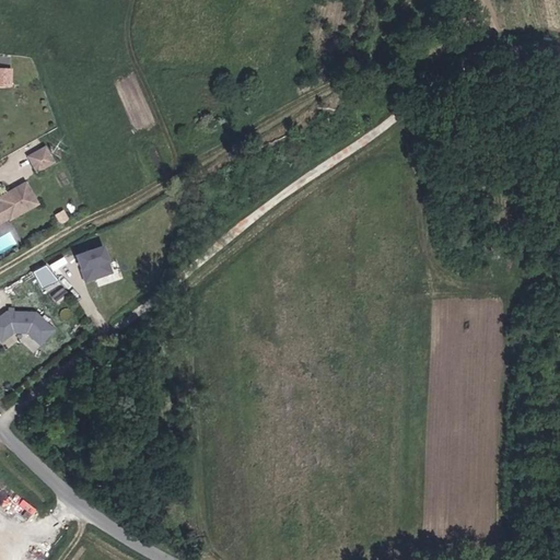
[(359,106),(351,106),(348,121),(363,125),(365,108),(359,106)]
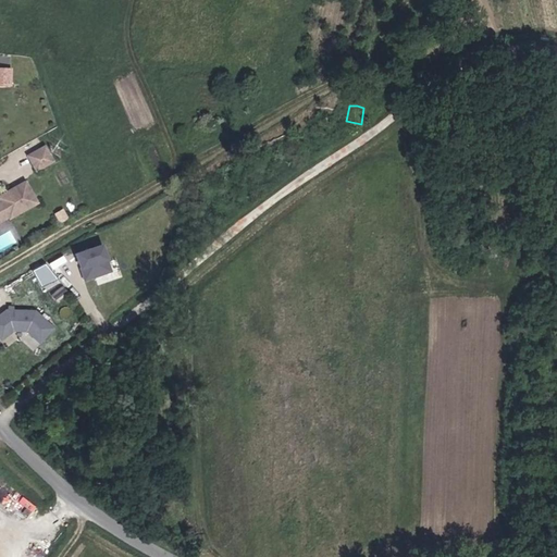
[(39,144),(47,158),(50,156),(42,141),(39,144)]
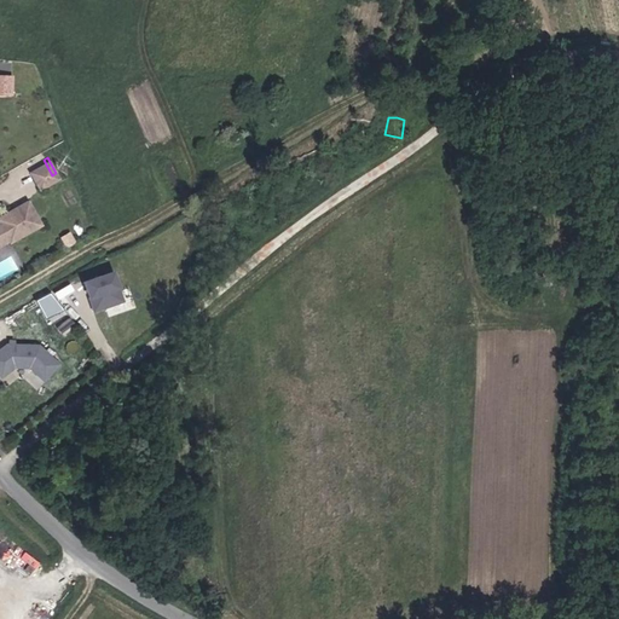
[(29,167),(38,183),(52,175),(44,160),(29,167)]
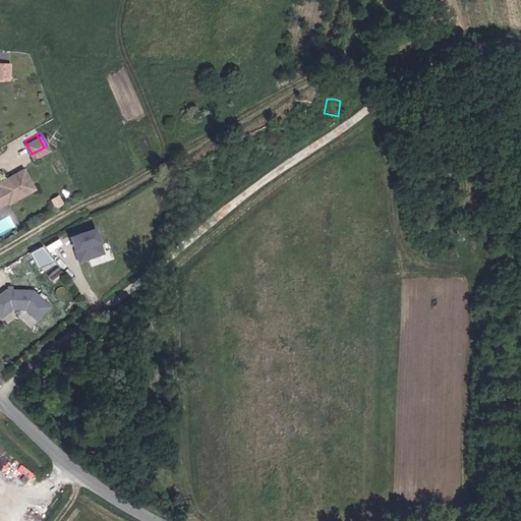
[(0,187),(1,187),(5,194),(6,196),(32,182),(21,164),(0,174),(0,187)]
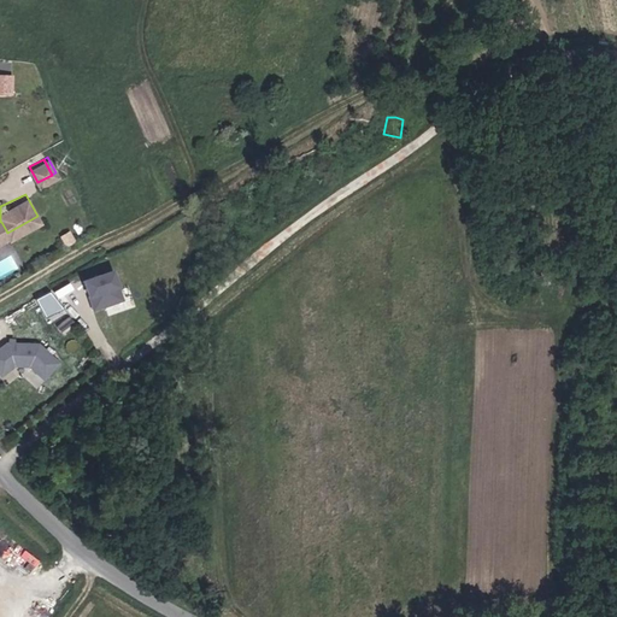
[(0,260),(0,277),(19,268),(13,254),(0,260)]
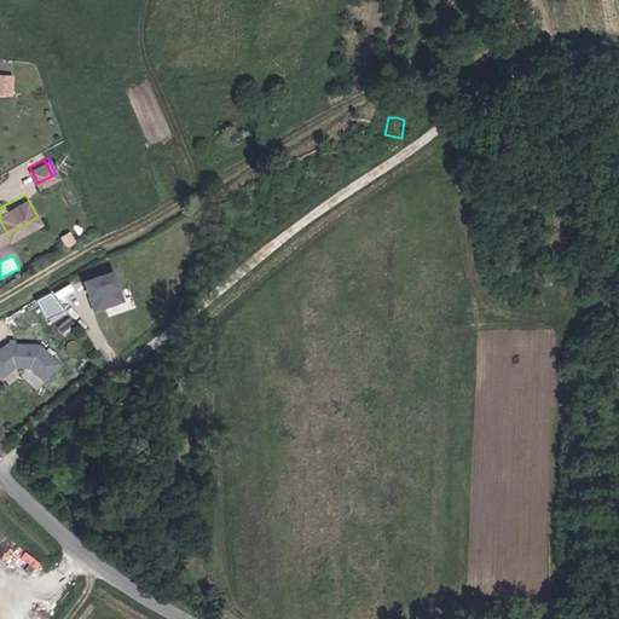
[(113,268),(80,279),(90,312),(123,302),(113,268)]
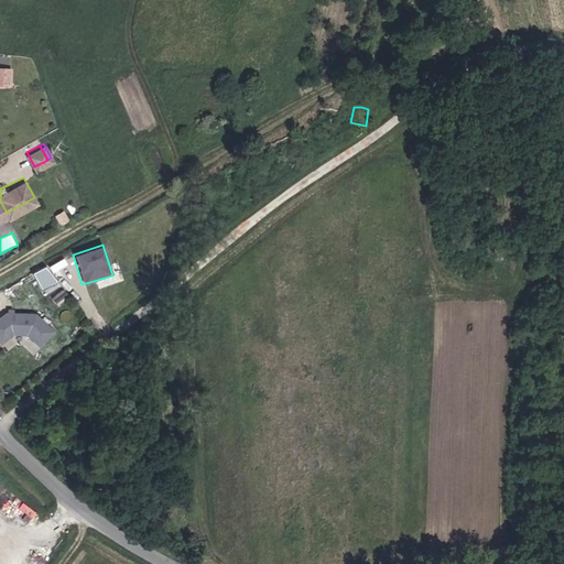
[(2,311),(0,312),(0,331),(2,329),(6,333),(11,328),(24,328),(38,340),(51,327),(32,312),(9,311),(4,311),(2,311)]
